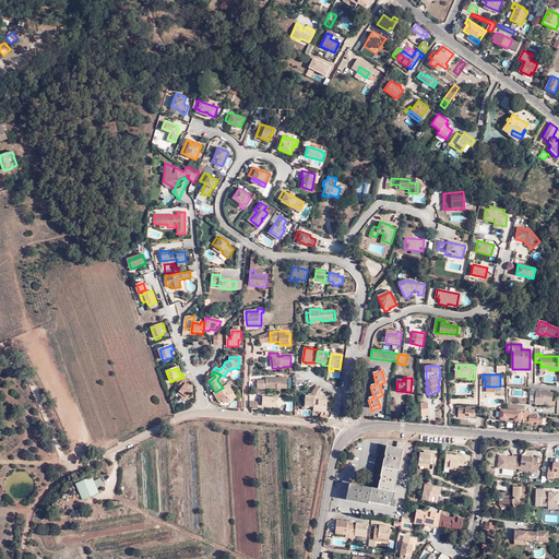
[(258,381),(258,389),(287,390),(287,379),(268,379),(268,381),(258,381)]
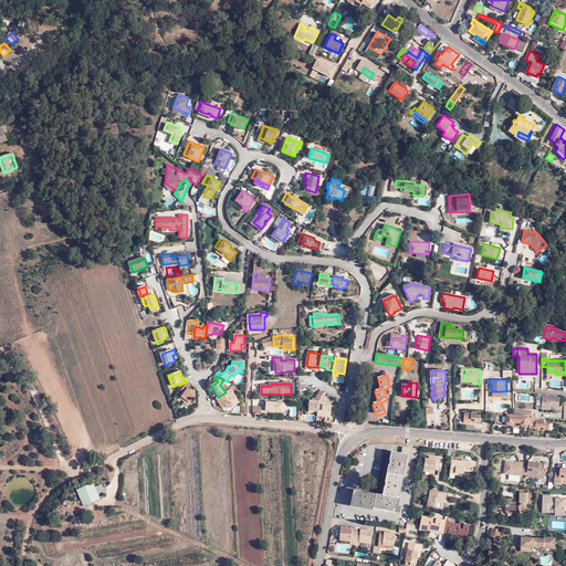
[(182,390),(179,395),(182,398),(180,400),(185,404),(186,402),(187,401),(190,404),(197,396),(194,394),(192,395),(189,391),(190,390),(192,388),(188,385),(187,386),(182,390)]
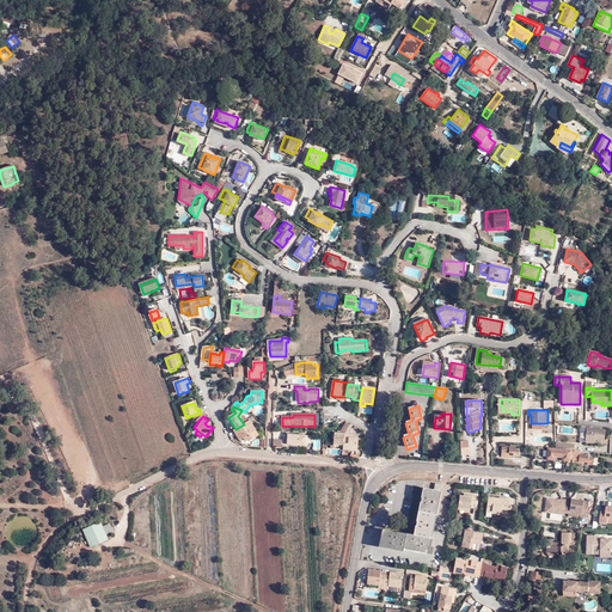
[(244,424),(236,429),(234,430),(240,440),(244,438),(245,441),(249,441),(259,435),(251,421),(249,422),(244,424)]
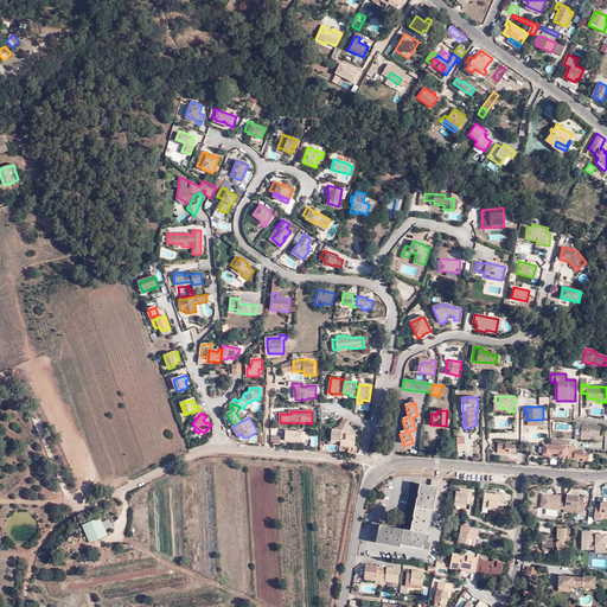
[(337,440),(342,440),(343,429),(347,422),(343,420),(338,427),(338,429),(336,428),(333,428),(332,432),(332,435),(332,439),(337,440)]
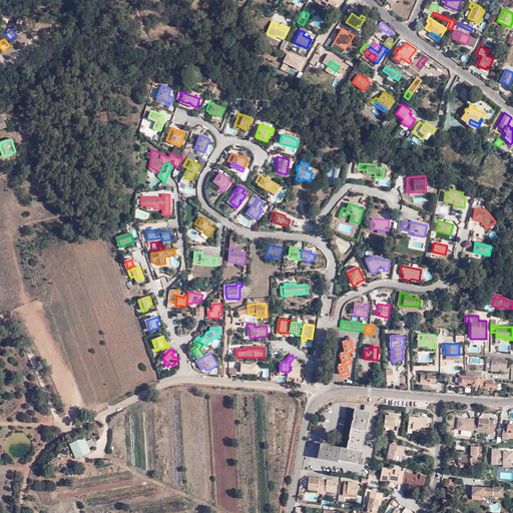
[(507,361),(492,359),(491,371),(498,372),(499,369),(507,370),(507,361)]
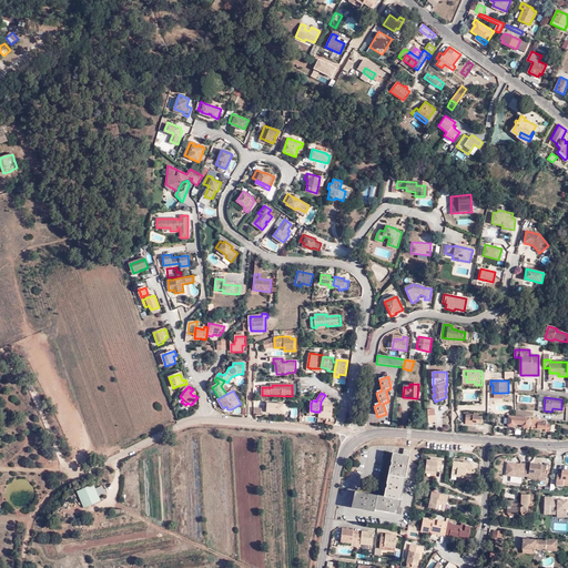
[(320,415),(320,416),(332,417),(333,406),(325,405),(325,402),(321,402),(320,412),(320,415)]
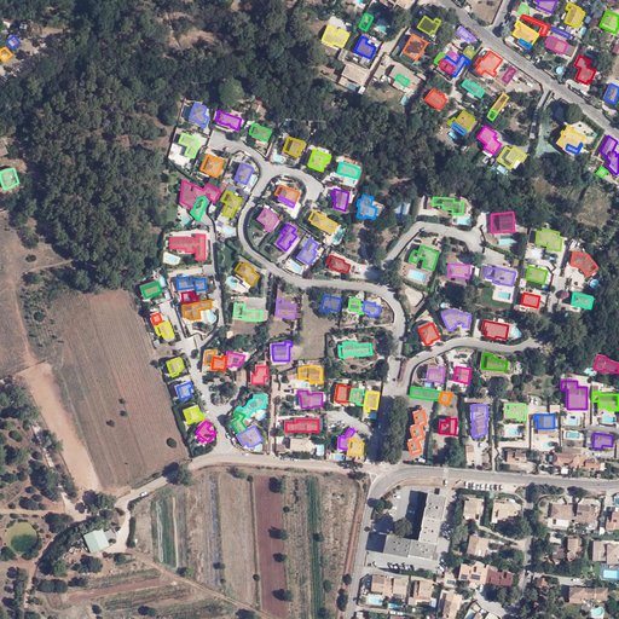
[(293,440),(291,451),(311,451),(311,441),(293,440)]
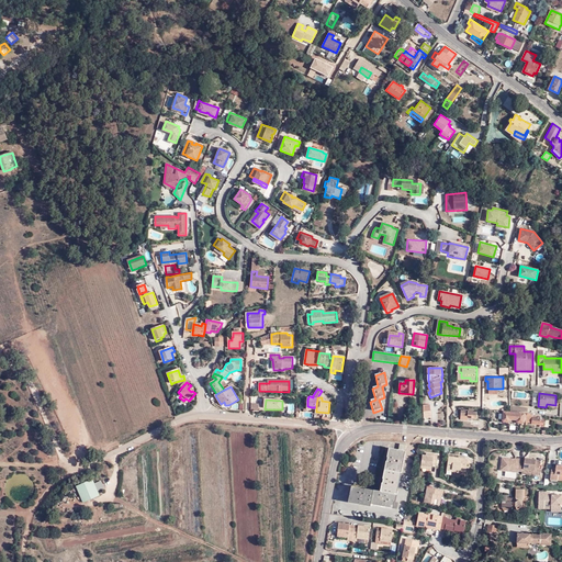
[(469,416),(469,418),(478,419),(478,414),(474,413),(474,411),(469,409),(468,411),(462,409),(461,416),(469,416)]
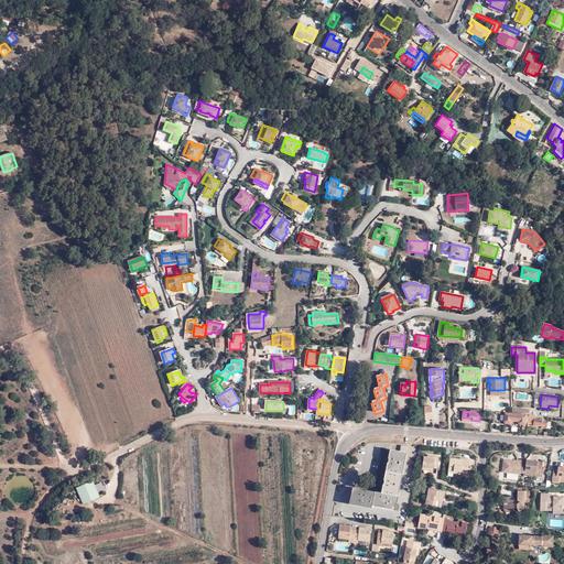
[(511,414),(495,412),(494,423),(505,424),(505,422),(511,423),(511,422),(512,421),(519,421),(519,423),(523,423),(525,422),(525,416),(511,414)]
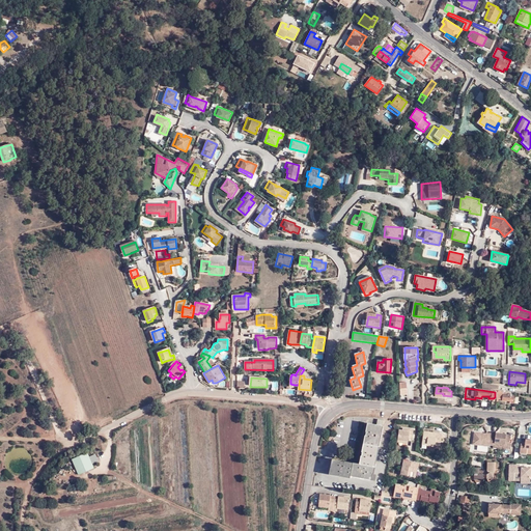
[(507,392),(499,391),(498,391),(497,398),(510,401),(511,396),(511,395),(507,394),(507,392)]
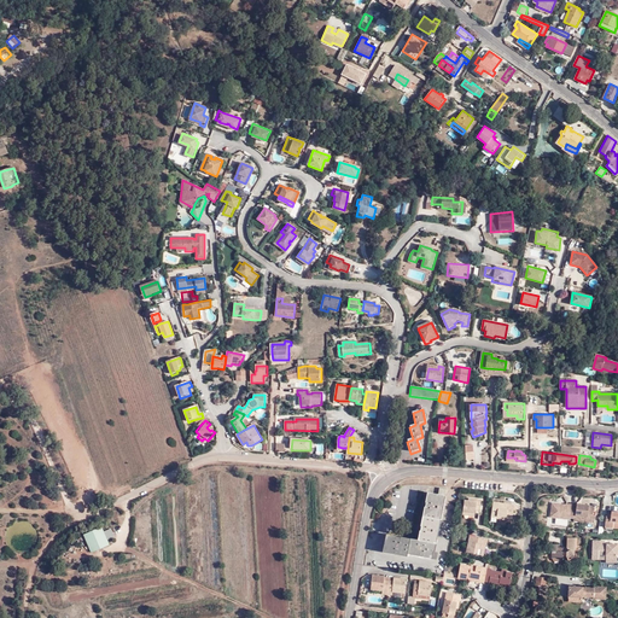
[(409,554),(432,558),(445,491),(441,490),(439,497),(430,495),(429,505),(426,509),(427,511),(424,529),(423,529),(421,534),(423,534),(421,542),(412,541),(412,542),(404,541),(406,540),(398,538),(388,537),(385,552),(408,555),(409,554)]
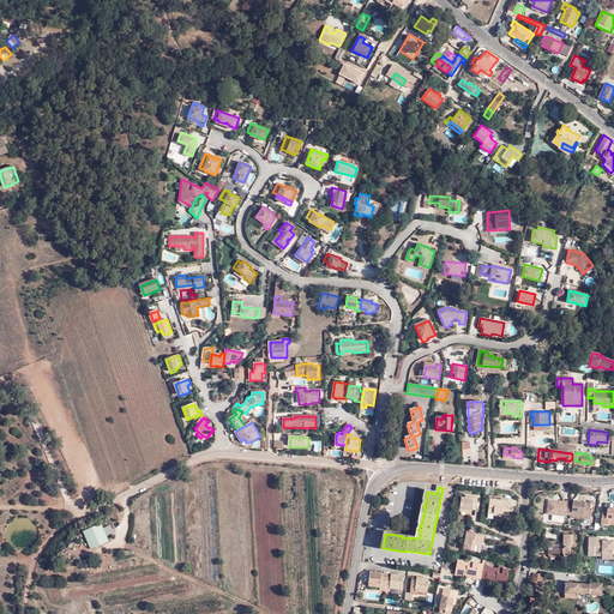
[(467,510),(473,510),(473,506),(477,507),(479,497),(468,495),(468,498),(464,498),(462,497),(461,509),(467,510)]
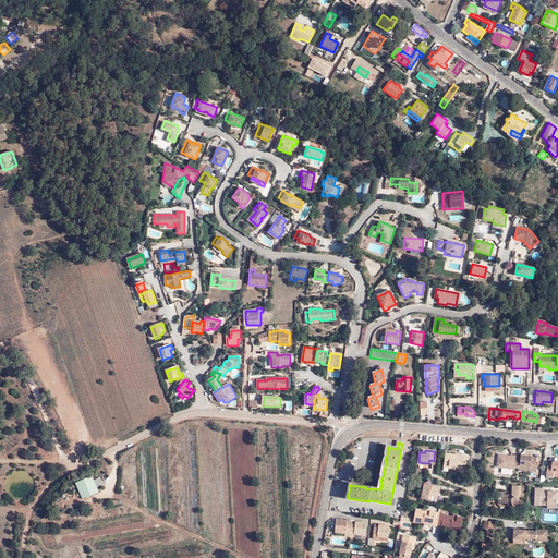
[(458,468),(457,471),(462,471),(463,456),(445,455),(444,469),(449,470),(449,466),(458,468)]
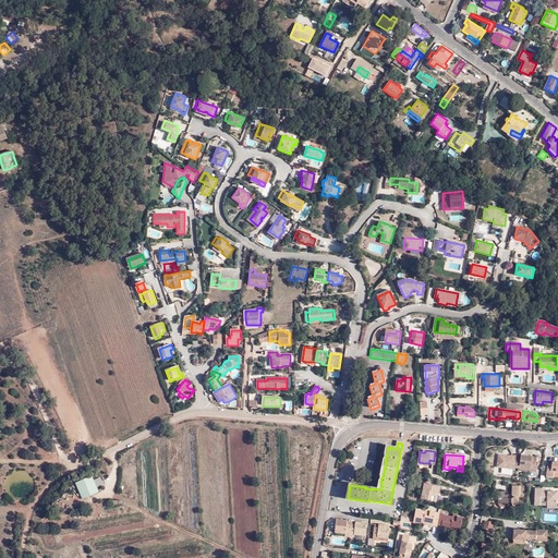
[(520,458),(520,457),(510,456),(510,457),(498,456),(496,468),(513,470),(513,465),(529,468),(528,471),(534,472),(535,459),(531,458),(532,457),(526,457),(526,459),(520,458)]
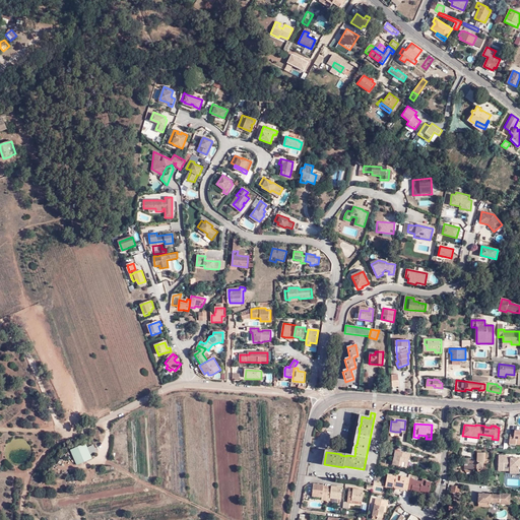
[(515,435),(511,435),(510,444),(516,445),(517,442),(519,443),(519,431),(516,431),(515,433),(515,435)]
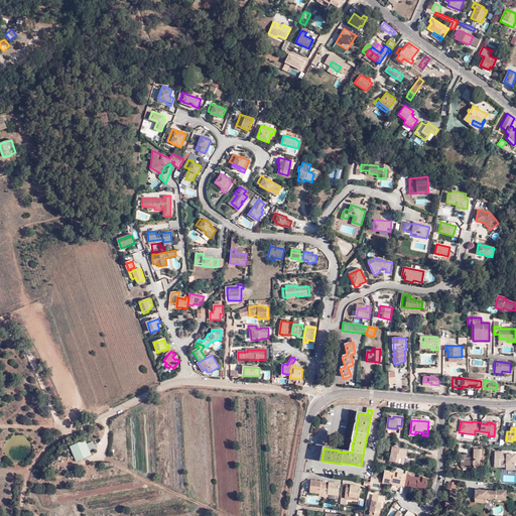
[(71,446),(77,461),(91,455),(85,440),(71,446)]
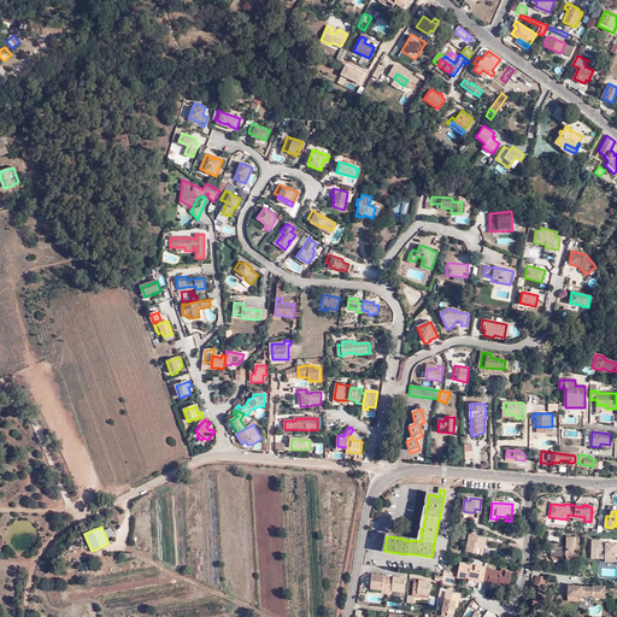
[(105,529),(109,539),(115,536),(111,527),(105,529)]
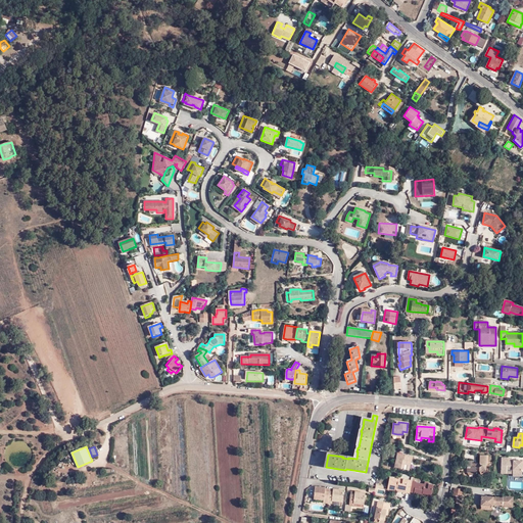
[(396,467),(408,469),(409,461),(412,461),(413,456),(398,453),(396,467)]
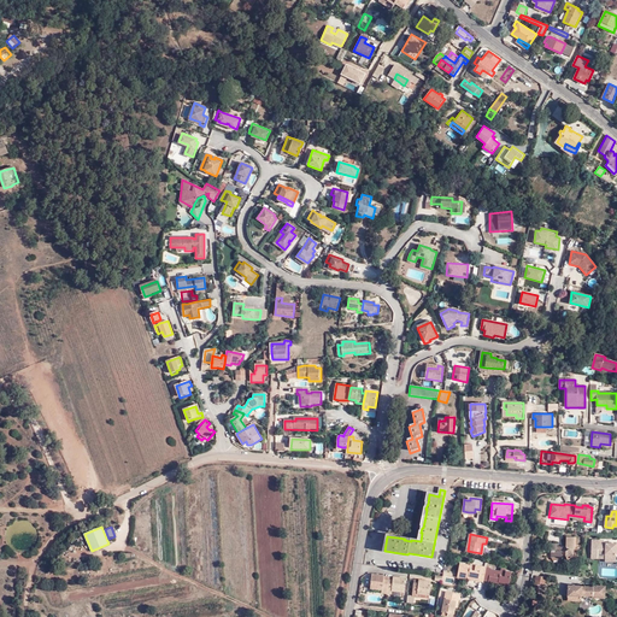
[(568,551),(565,552),(565,556),(570,564),(576,560),(570,550),(574,550),(574,538),(566,538),(566,544),(566,546),(568,551)]
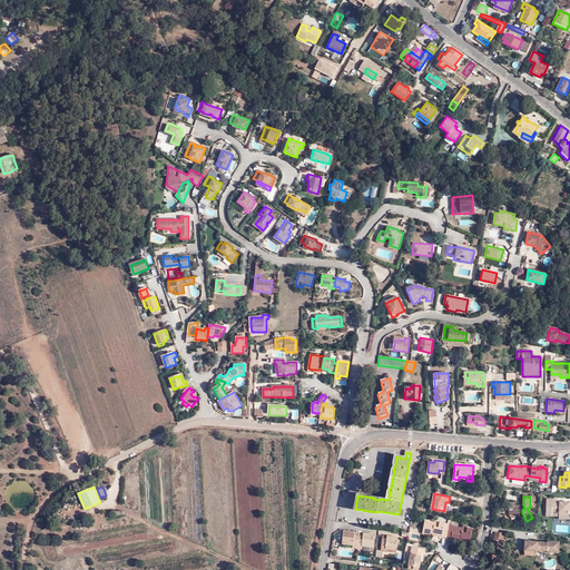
[(546,517),(552,517),(552,508),(559,509),(559,517),(559,519),(569,519),(569,512),(569,501),(569,502),(569,503),(558,502),(558,500),(546,500),(546,517)]
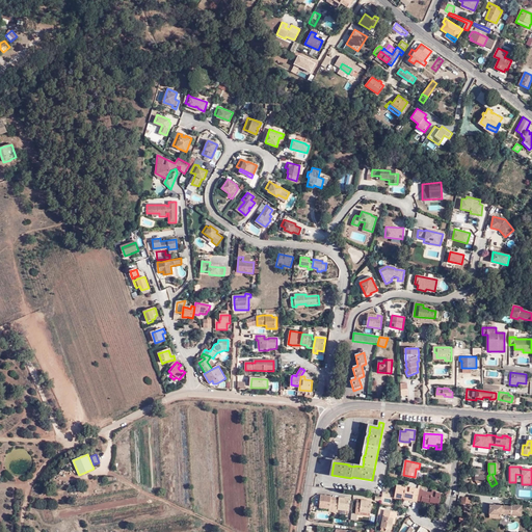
[(484,479),(484,476),(480,475),(480,472),(480,470),(473,470),(473,475),(475,476),(475,481),(483,481),(484,479)]
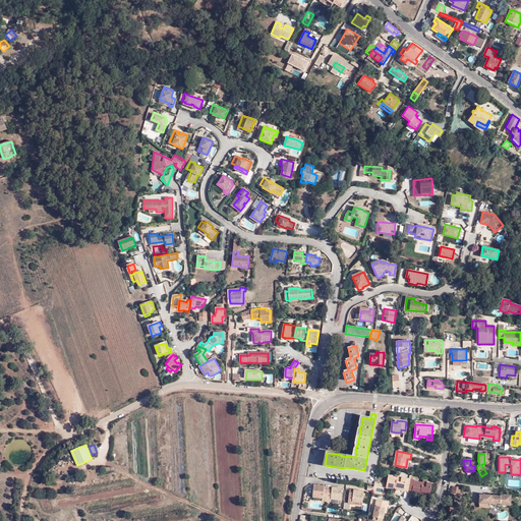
[(408,493),(409,490),(411,479),(398,476),(398,478),(389,476),(387,487),(395,489),(396,487),(404,488),(404,491),(408,493)]
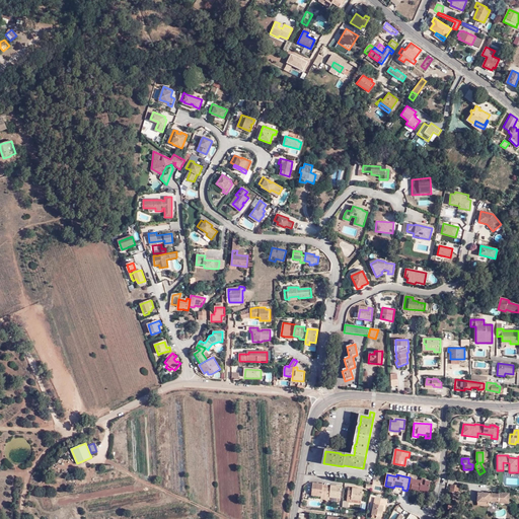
[(410,477),(408,489),(412,490),(412,492),(420,493),(421,491),(429,493),(431,483),(422,480),(422,482),(414,479),(414,478),(410,477)]
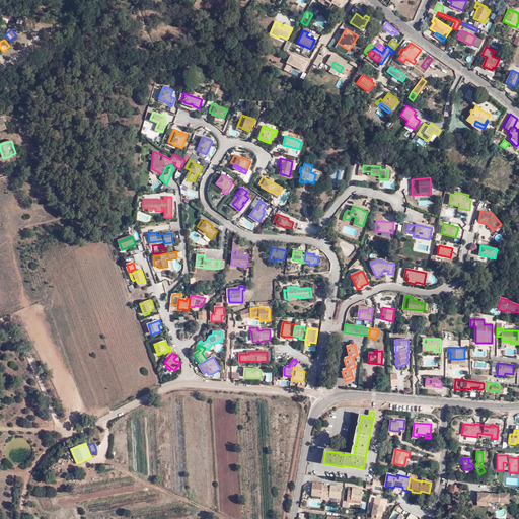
[(321,500),(326,501),(327,488),(323,488),(323,485),(313,484),(311,496),(321,497),(321,500)]
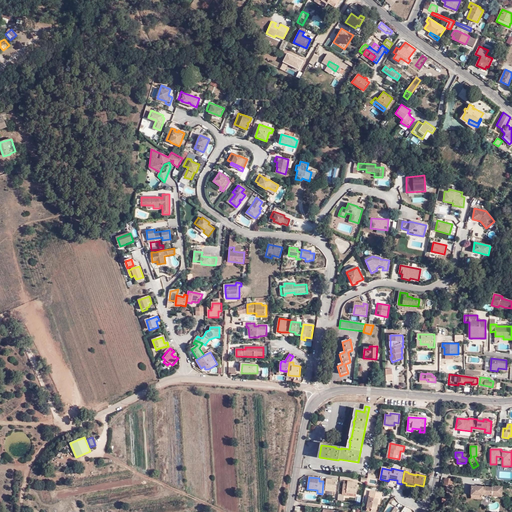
[(444,486),(451,487),(452,479),(445,478),(444,486)]
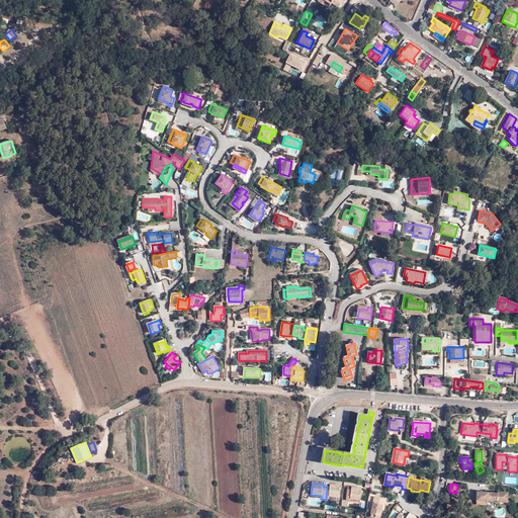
[(330,488),(327,487),(326,500),(330,500),(330,497),(340,498),(341,486),(331,485),(330,488)]
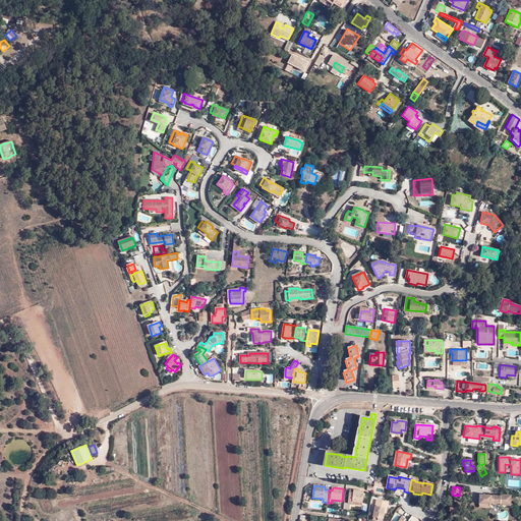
[(353,491),(350,491),(348,504),(350,504),(352,504),(353,502),(363,503),(364,490),(354,489),(353,491)]
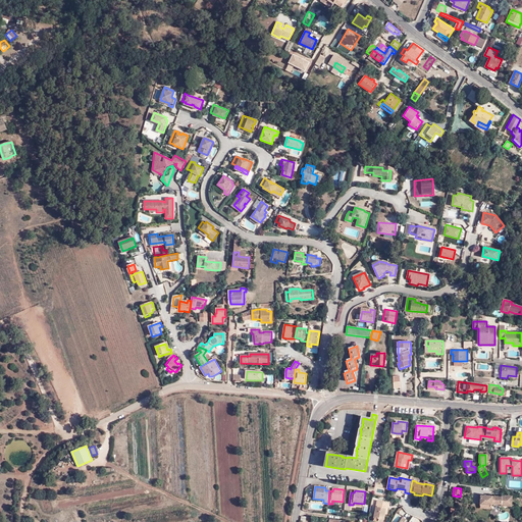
[(480,506),(491,507),(491,506),(501,506),(502,507),(512,508),(512,497),(502,497),(502,498),(481,497),(480,506)]
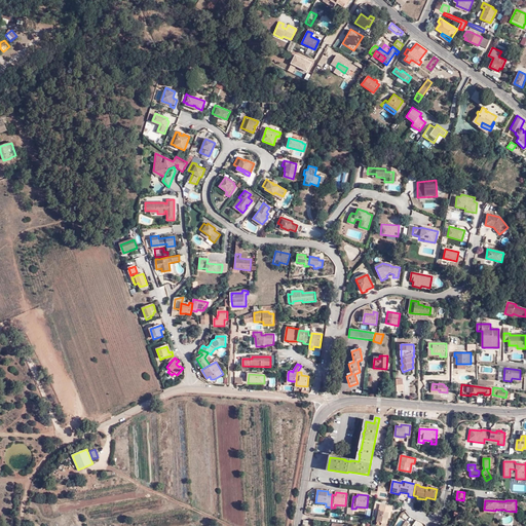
[(378,523),(386,524),(388,514),(390,514),(392,508),(381,505),(378,523)]
